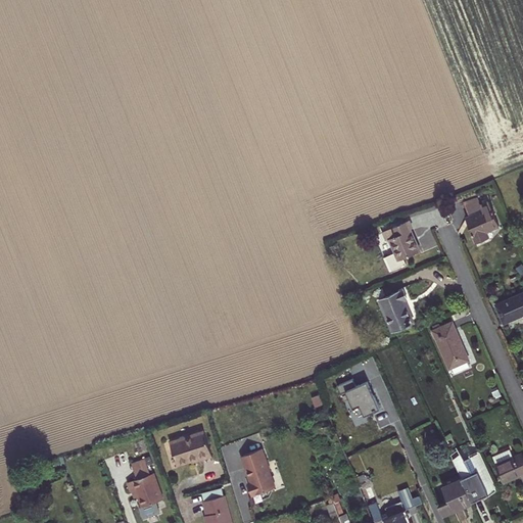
[(469,226),(477,244),(489,238),(486,232),(501,226),(494,212),(495,211),(494,209),(493,210),(489,201),(481,205),(480,201),(478,198),(464,204),(470,218),(473,225),(469,226)]
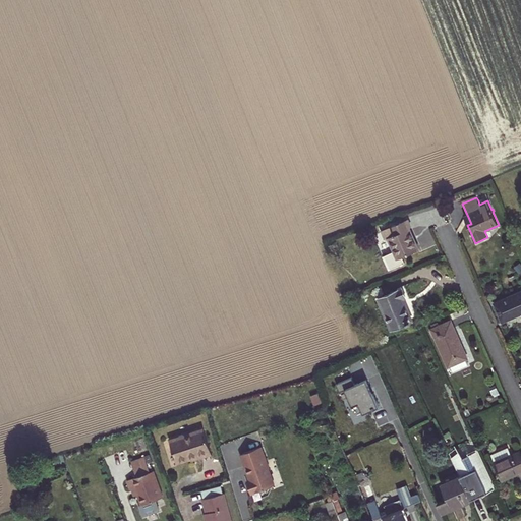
[(398,259),(419,250),(409,229),(411,228),(408,220),(382,231),(386,239),(389,238),(398,259)]
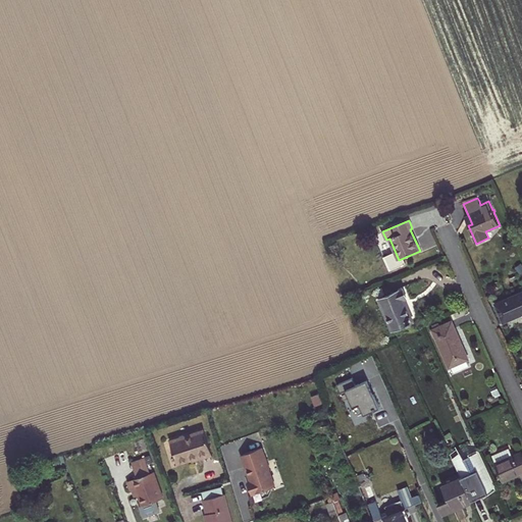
[(379,298),(393,330),(406,324),(407,325),(411,323),(411,322),(412,321),(403,298),(406,297),(403,289),(379,298)]
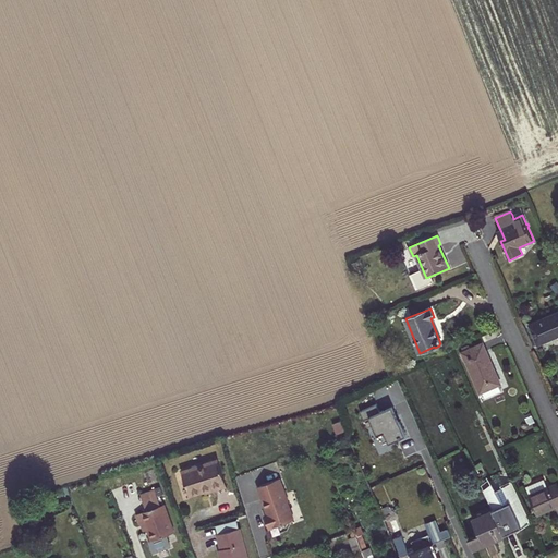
[(557,312),(530,325),(538,344),(557,336),(557,335),(557,312)]
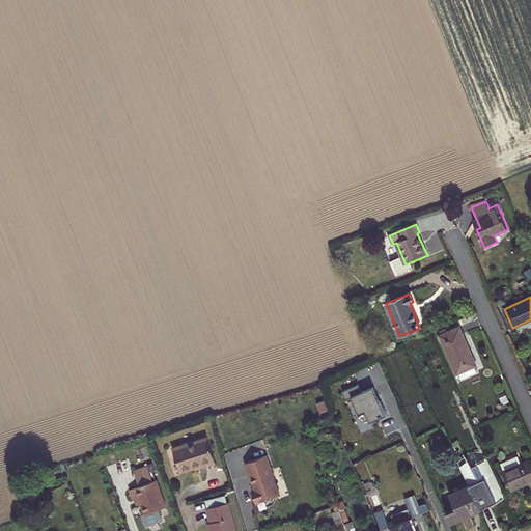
[(443,342),(457,374),(459,373),(462,380),(477,372),(474,366),(476,366),(459,327),(447,332),(446,329),(440,331),(442,335),(440,335),(443,342)]
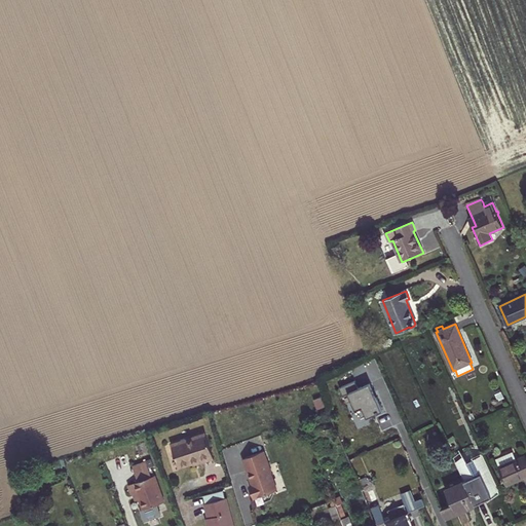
[(372,366),(361,371),(364,378),(375,373),(372,366)]
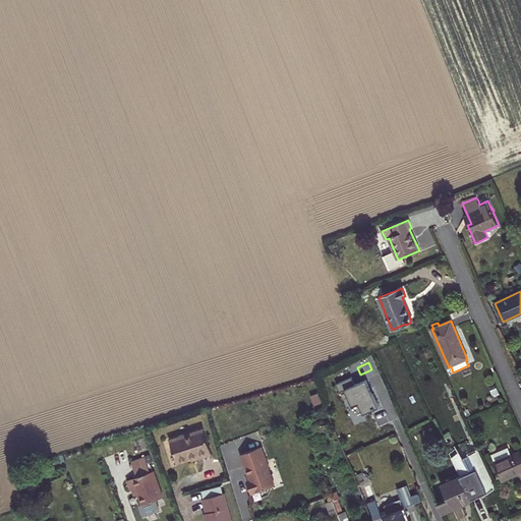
[(351,378),(336,385),(340,393),(345,390),(352,407),(358,404),(363,414),(379,407),(366,380),(355,385),(351,378)]
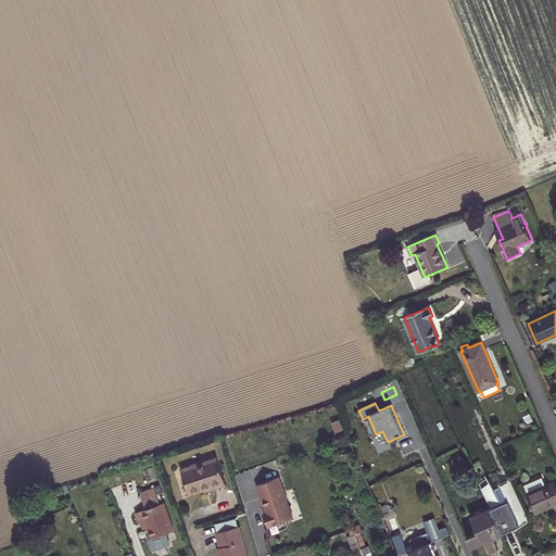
[(187,488),(189,493),(207,487),(209,490),(226,484),(217,458),(181,470),(185,482),(184,482),(186,488),(187,488)]
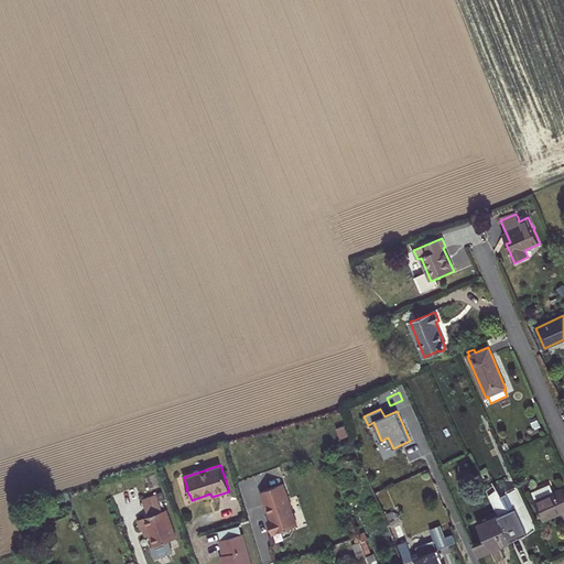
[(335,477),(340,490),(347,488),(342,474),(335,477)]
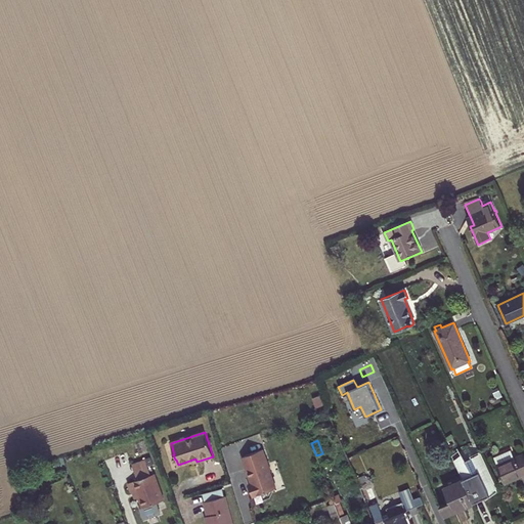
[(263,448),(243,456),(247,469),(246,470),(249,478),(250,478),(252,483),(249,484),(253,496),(276,488),(270,471),(271,471),(263,448)]
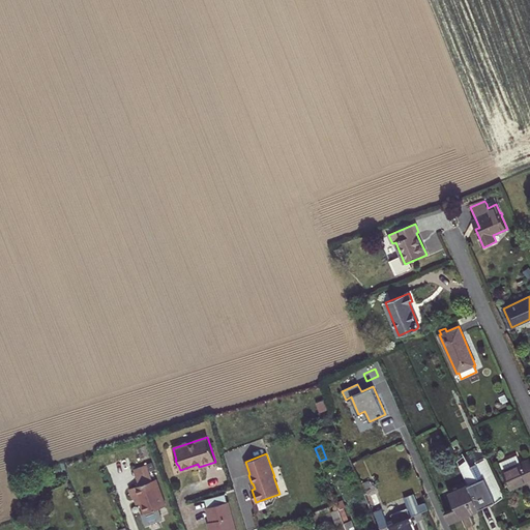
[(444,510),(449,523),(504,497),(486,458),(471,467),(464,454),(455,462),(466,484),(447,493),(453,506),(444,510)]
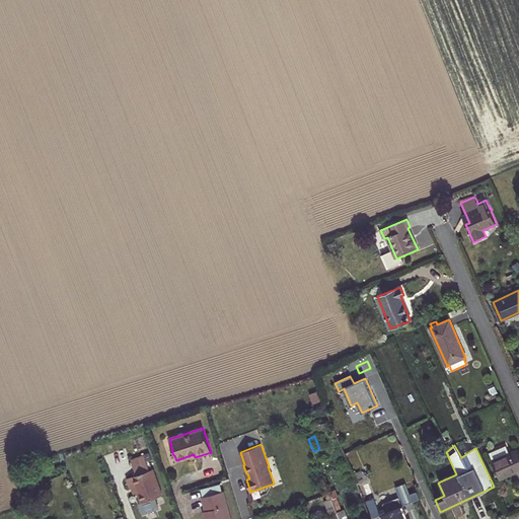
[(489,452),(492,460),(506,454),(503,446),(489,452)]
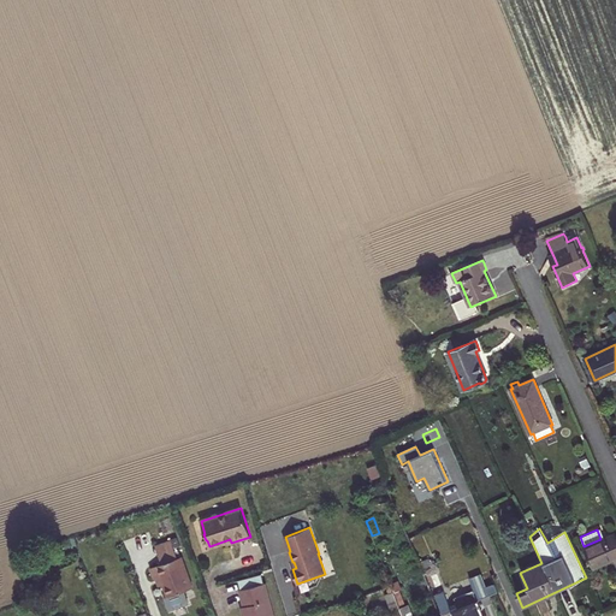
[(615,561),(615,560),(615,535),(615,533),(600,539),(584,546),(593,568),(614,558),(615,561)]
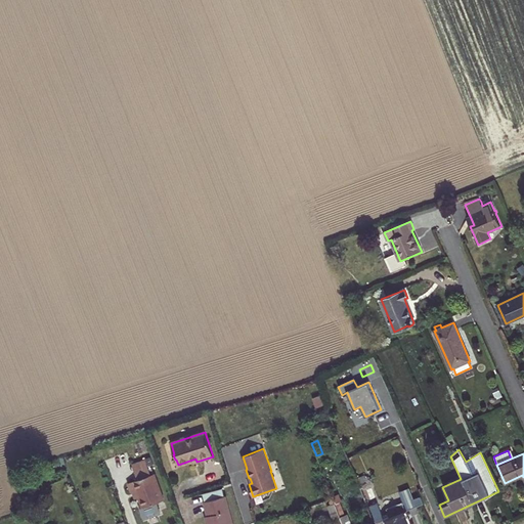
[(145,459),(132,464),(135,471),(148,466),(145,459)]
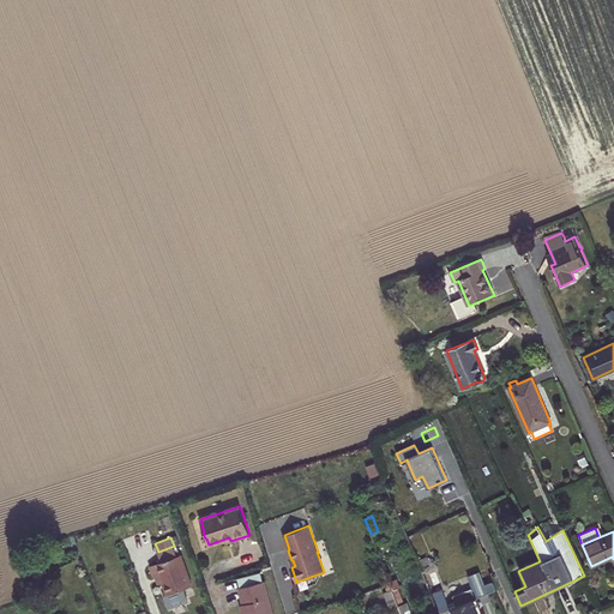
[(158,552),(162,561),(150,566),(155,576),(160,575),(167,594),(192,585),(181,554),(178,555),(174,546),(158,552)]
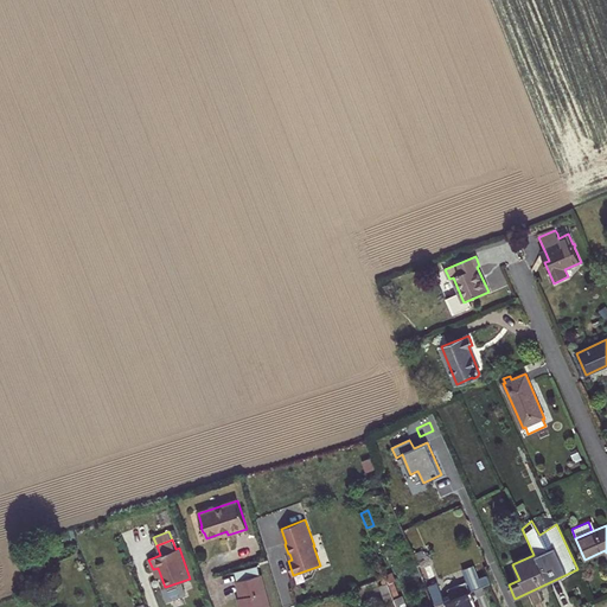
[(425,551),(413,556),(416,564),(428,561),(425,551)]
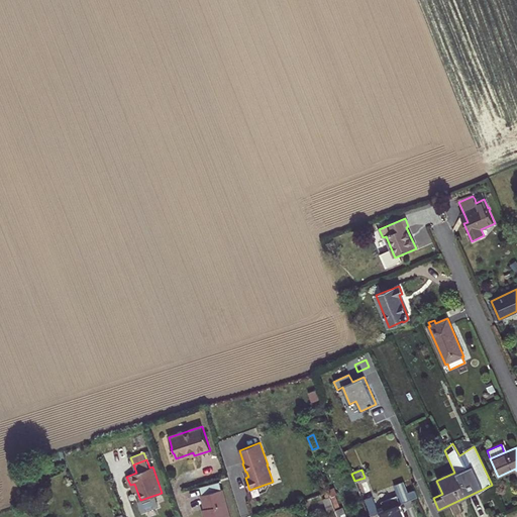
[(202,495),(221,490),(219,481),(200,486),(202,495)]
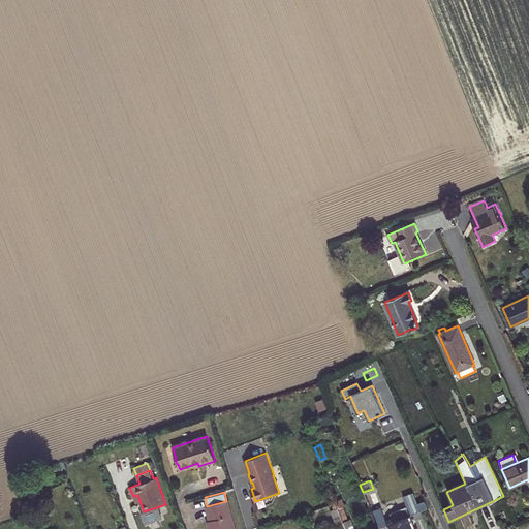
[(373,510),(380,528),(415,528),(410,516),(428,508),(425,501),(417,504),(413,493),(403,497),(407,507),(390,514),(393,522),(386,524),(380,507),(373,510)]
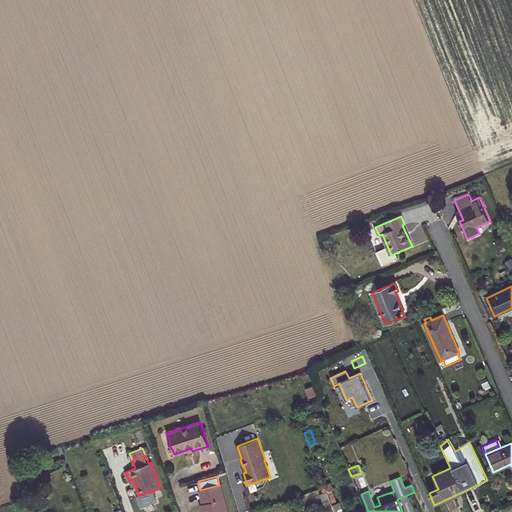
[(226,511),(219,485),(200,490),(204,504),(202,504),(203,511),(226,511)]
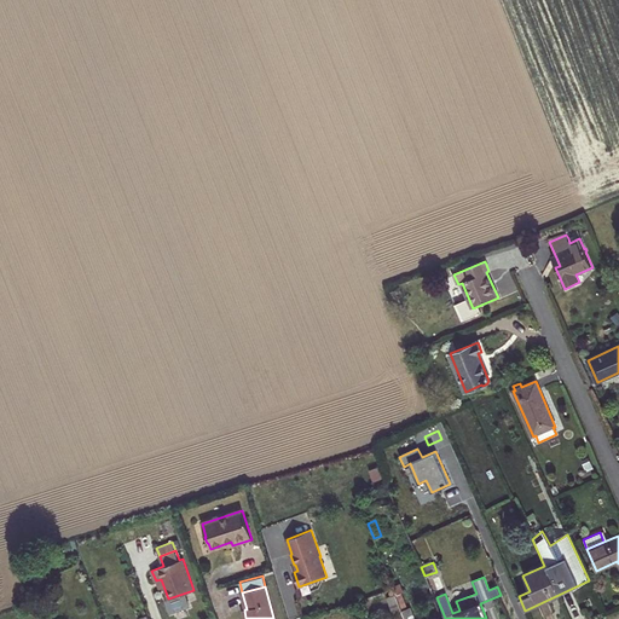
[(387,597),(392,609),(400,606),(394,591),(394,590),(389,593),(391,596),(387,597)]
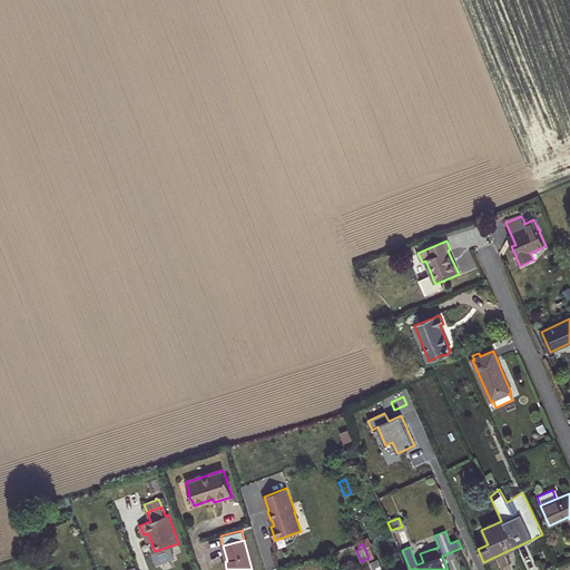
[(369,558),(369,560),(374,558),(369,543),(363,544),(369,558)]
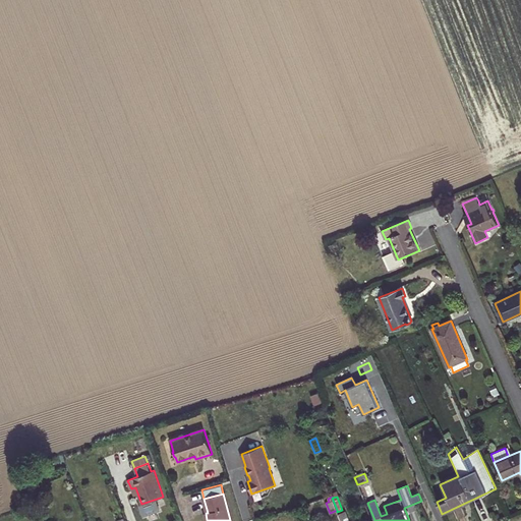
[(330,513),(333,520),(341,520),(339,514),(337,512),(337,510),(330,513)]
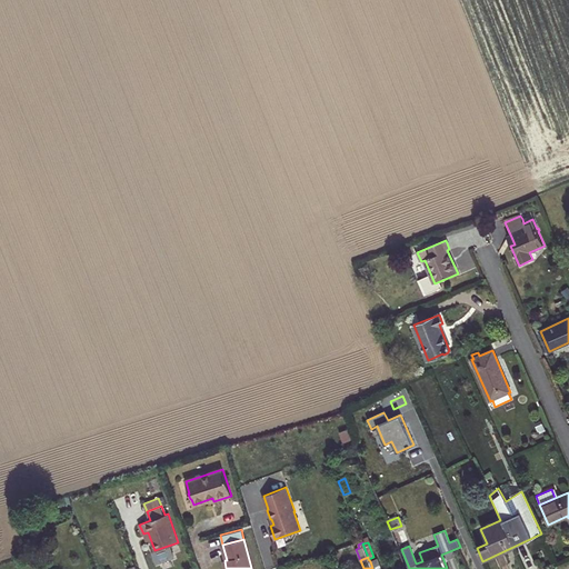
[(380,568),(377,559),(375,559),(370,561),(372,568),(380,568)]
